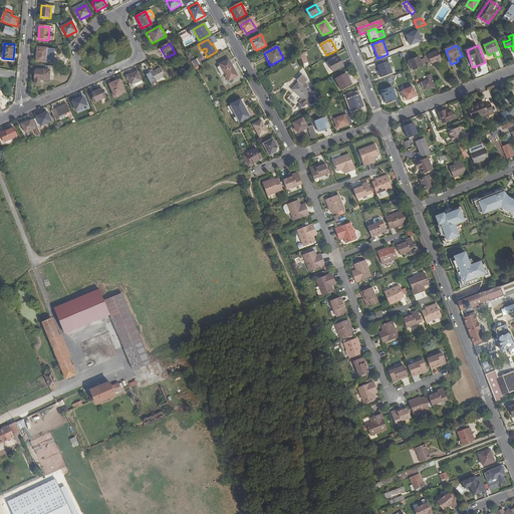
[(47,49),(37,48),(36,62),(47,62),(48,54),(46,54),(47,49)]
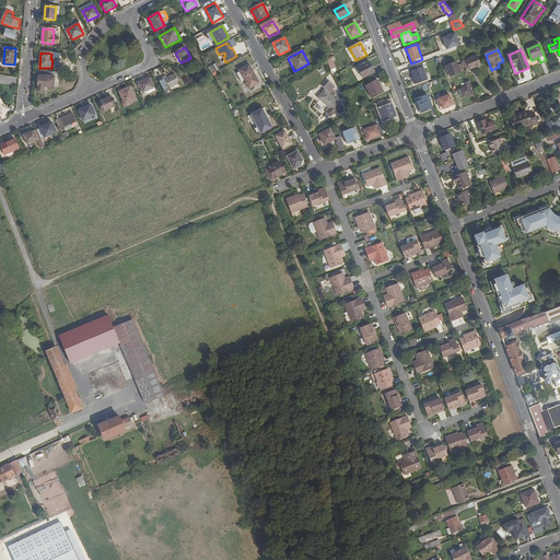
[(478,56),(463,61),(465,70),(470,68),(474,67),(474,68),(482,66),(478,56)]
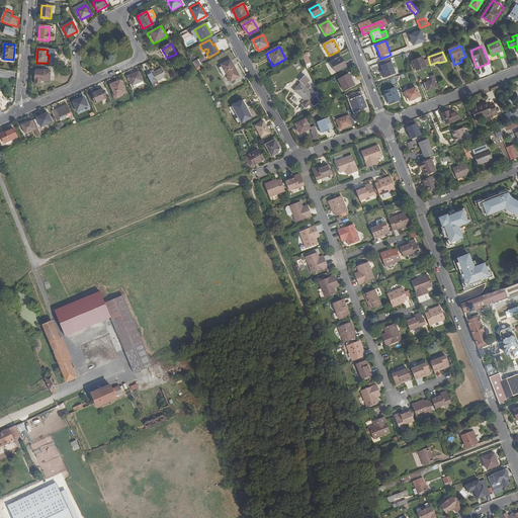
[(307,54),(303,56),(307,68),(312,66),(307,54)]
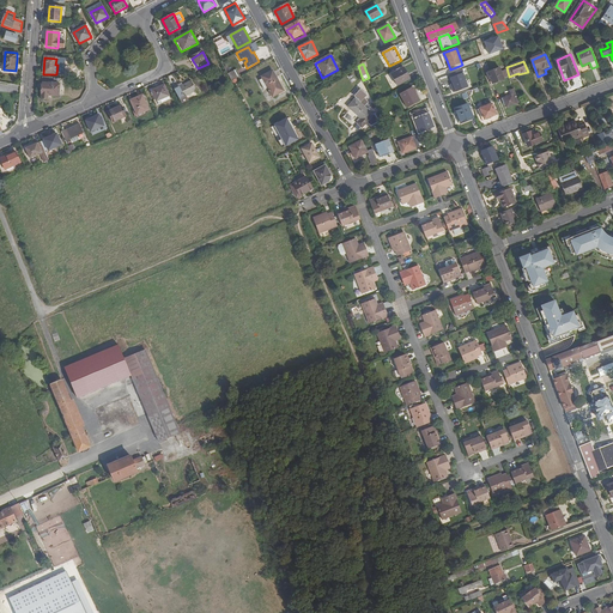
[(404,67),(393,74),(399,85),(410,79),(404,67)]
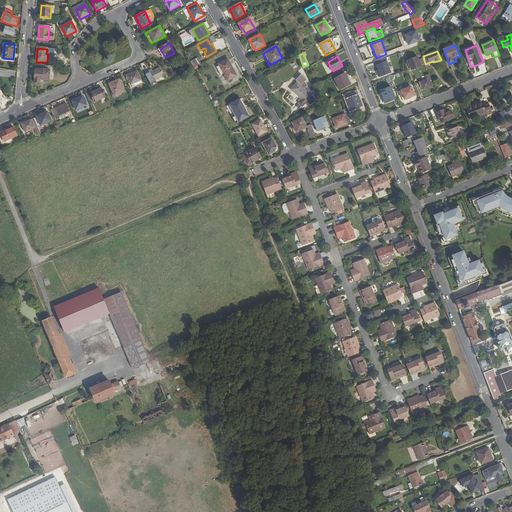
[(422,56),(417,58),(420,67),(426,64),(425,64),(423,56),(422,56)]
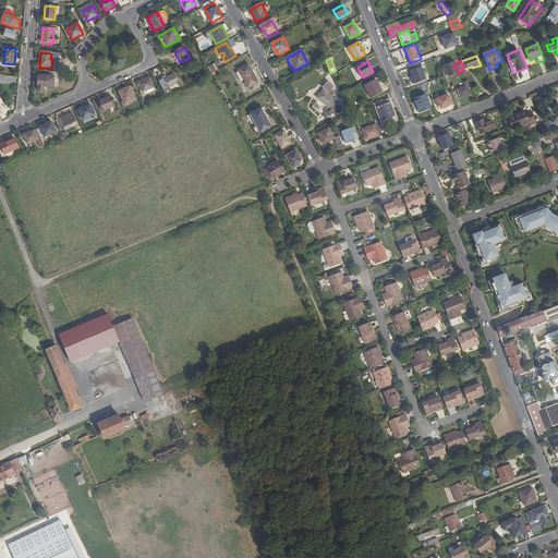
[(211,73),(219,69),(216,63),(208,67),(211,73)]
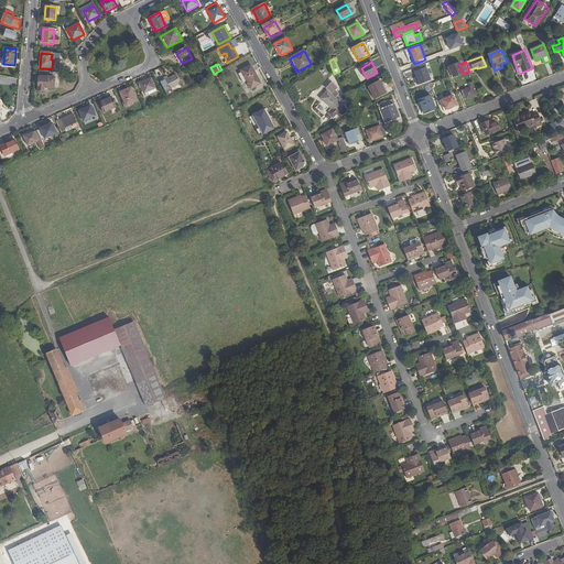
[(459,64),(448,68),(453,78),(463,74),(459,64)]
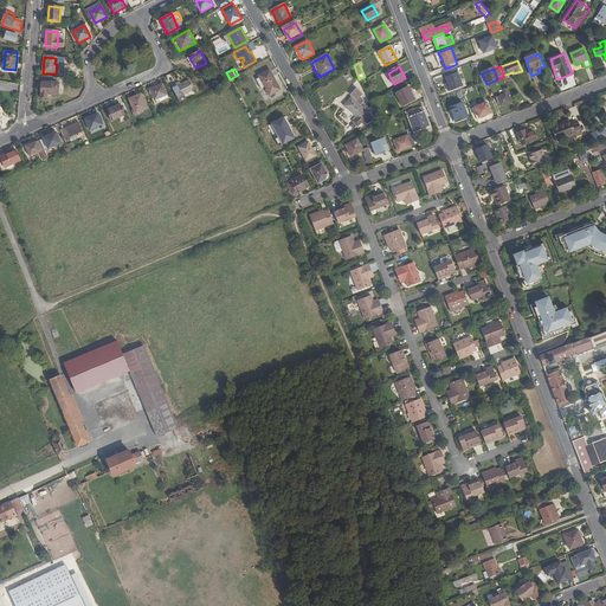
[(270,70),(259,76),(270,96),(281,90),(270,70)]
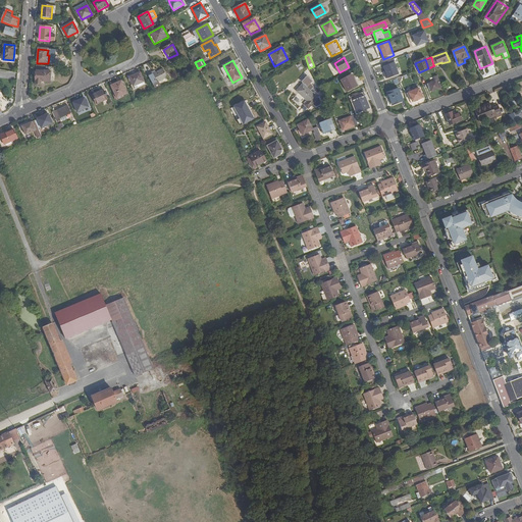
[(395,62),(387,65),(390,74),(398,71),(395,62)]
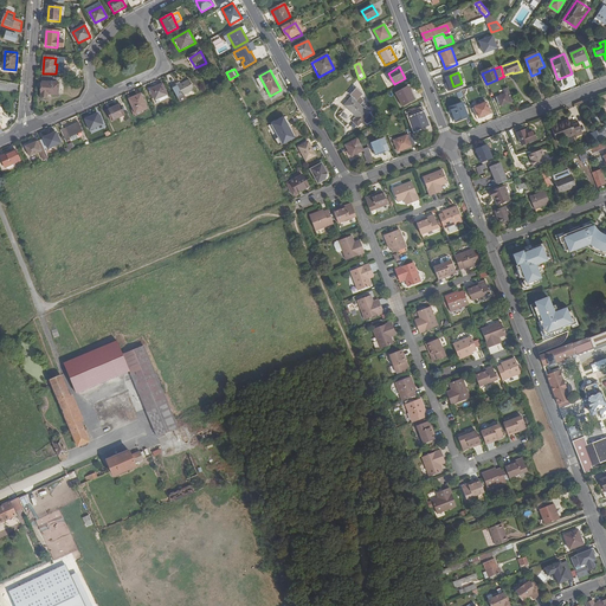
[(189,79),(181,84),(178,86),(174,89),(181,102),(186,98),(184,95),(195,89),(189,79)]
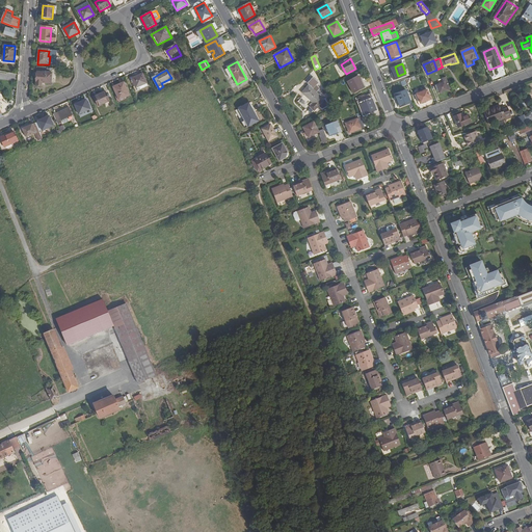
[(36,73),(35,87),(40,87),(40,84),(49,84),(49,74),(48,74),(40,73),(36,73)]
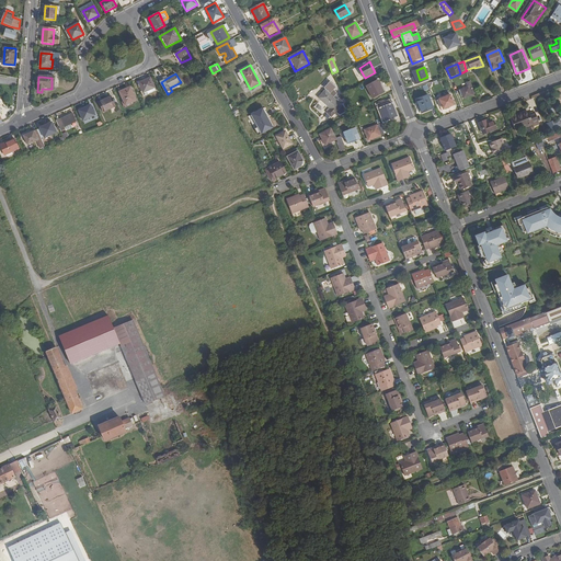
[(151,78),(139,83),(144,93),(156,89),(151,78)]
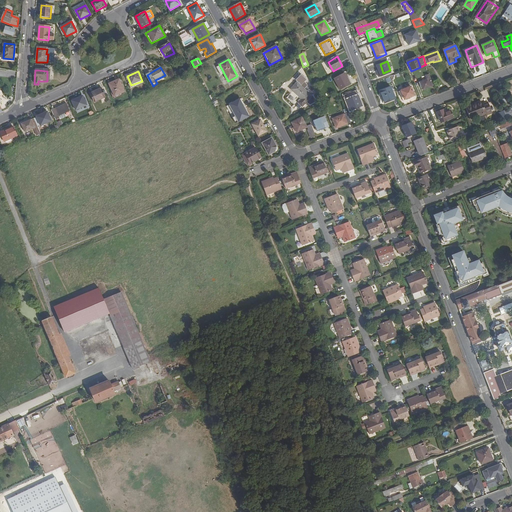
[(340,90),(350,84),(344,73),(334,79),(340,90)]
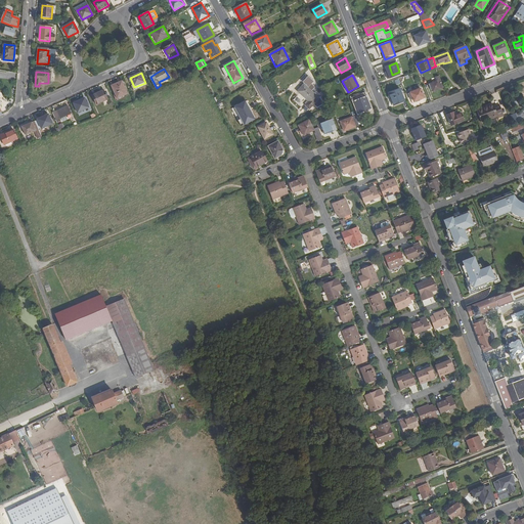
[(444,88),(440,76),(436,78),(438,82),(430,85),(433,92),(444,88)]
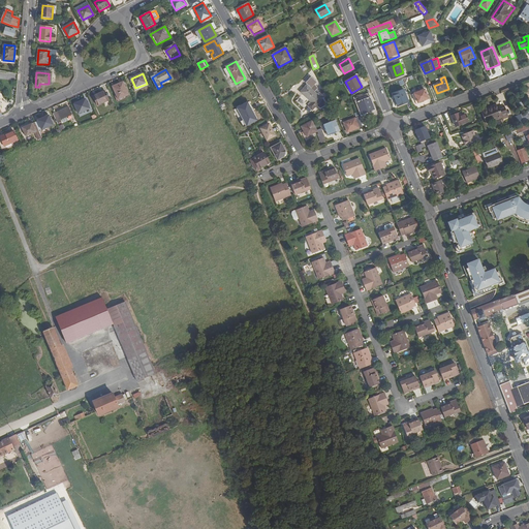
[(307,86),(314,92),(317,89),(313,85),(315,82),(311,78),(306,84),(307,85),(307,86)]
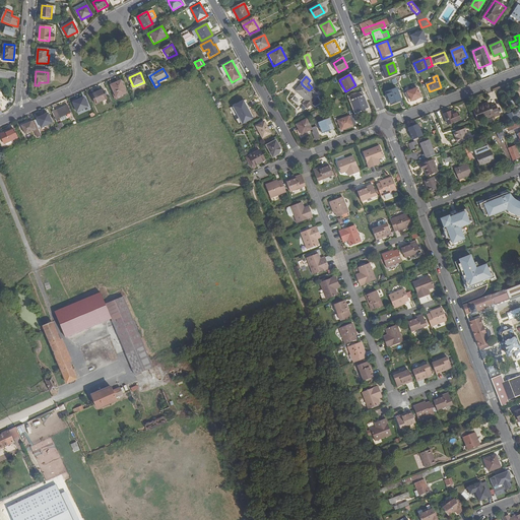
[(121,81),(111,85),(116,99),(127,93),(121,81)]
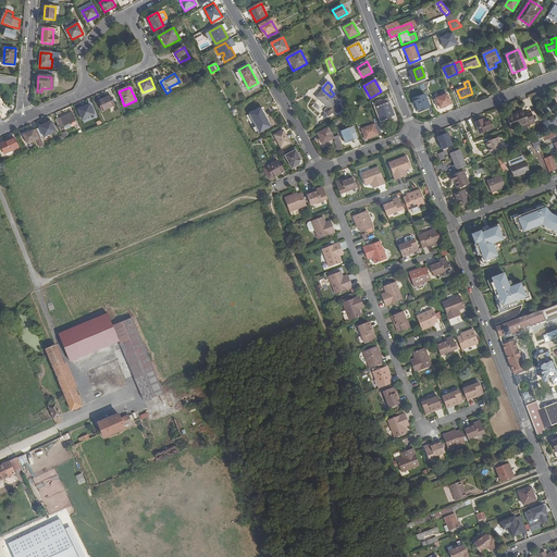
[(331,97),(323,90),(316,98),(326,108),(332,112),(333,113),(339,106),(331,97)]
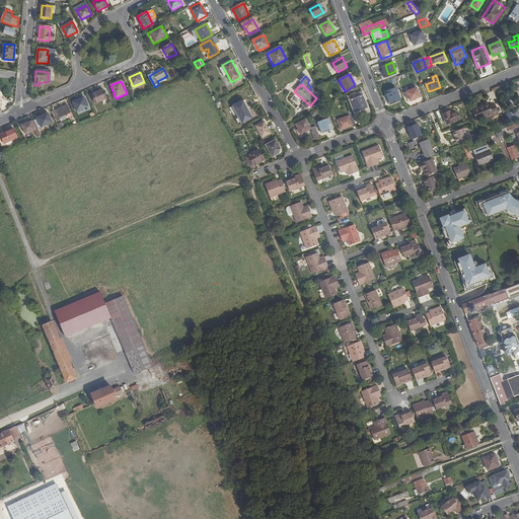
[(396,88),(385,92),(390,104),(400,100),(396,88)]
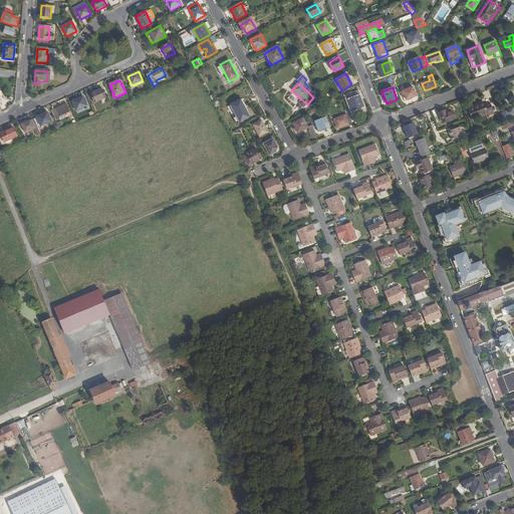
[(414,87),(403,91),(407,100),(417,96),(414,87)]
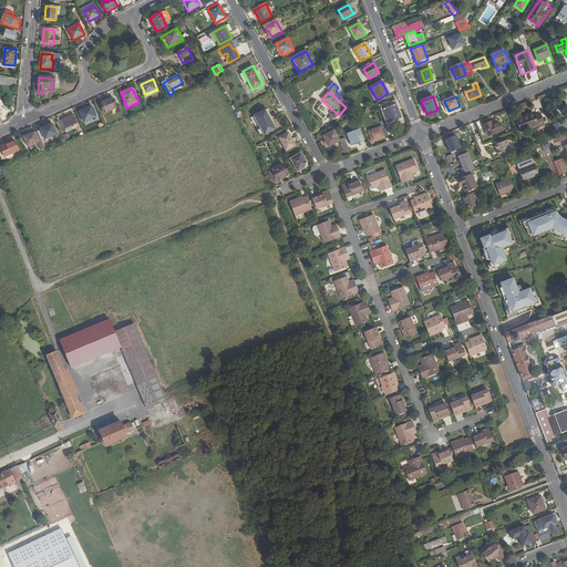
[(112,100),(104,103),(101,104),(105,113),(117,107),(113,99),(112,100)]
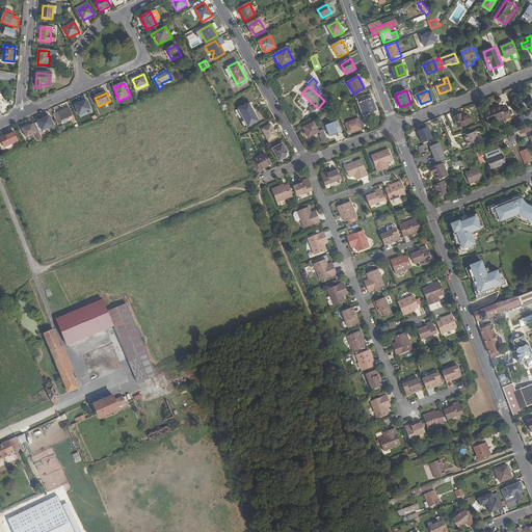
[(367,94),(360,97),(366,113),(373,110),(367,94)]
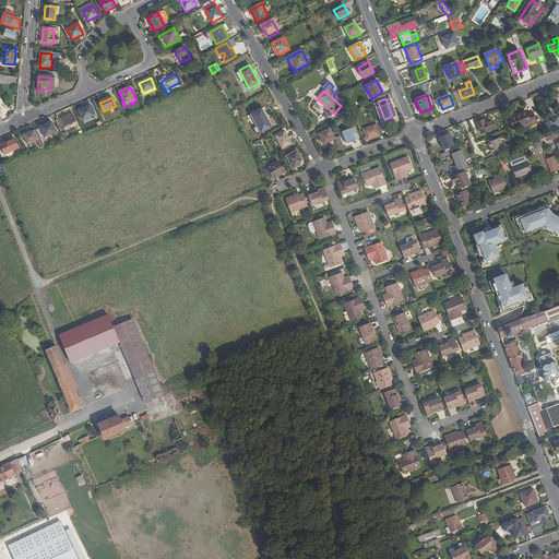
[(341,106),(334,114),(339,117),(346,113),(342,104),(341,106)]
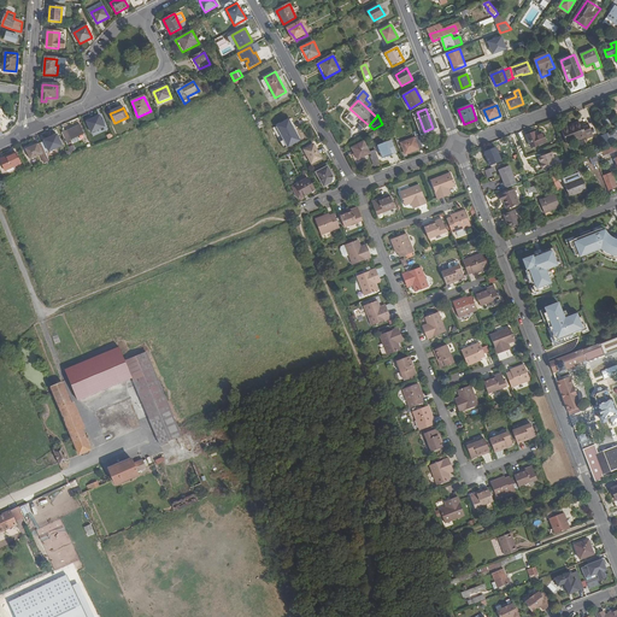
[(100,117),(87,123),(92,134),(105,128),(100,117)]
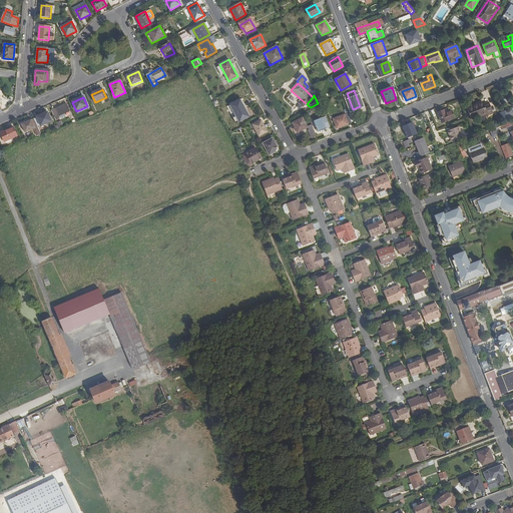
[(306,103),(301,99),(298,103),(303,108),(306,103)]
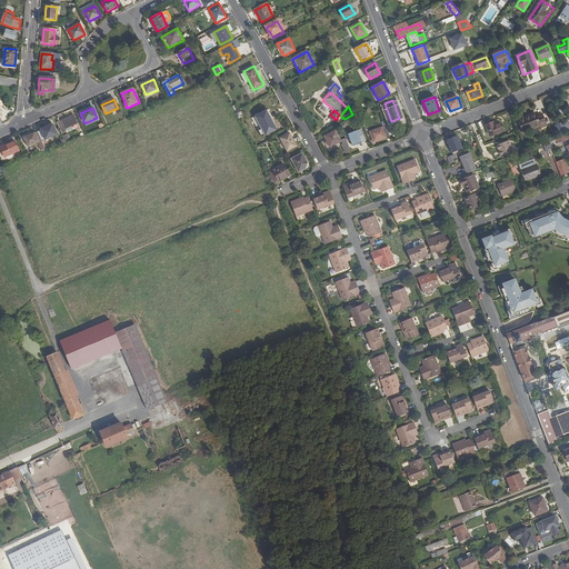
[(267,111),(256,117),(262,130),(273,125),(267,111)]
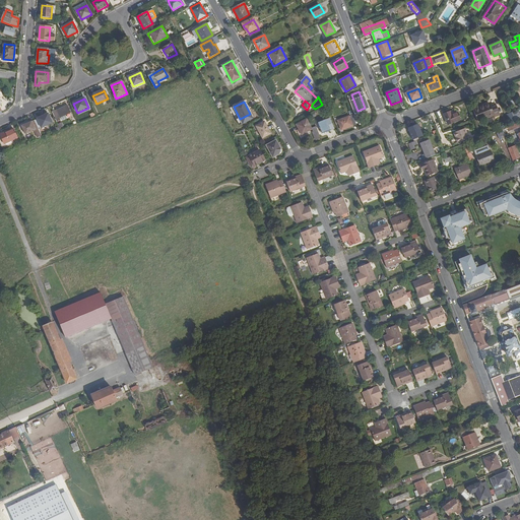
[(474,111),(478,122),(495,116),(495,117),(496,119),(501,116),(497,105),(491,107),(491,105),(474,111)]
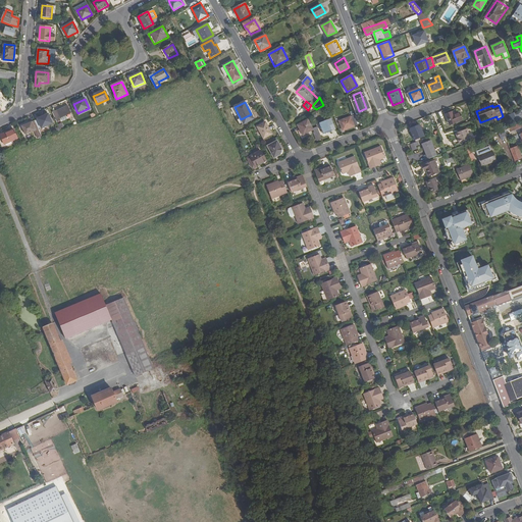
[(67,106),(53,113),(56,120),(70,113),(67,106)]
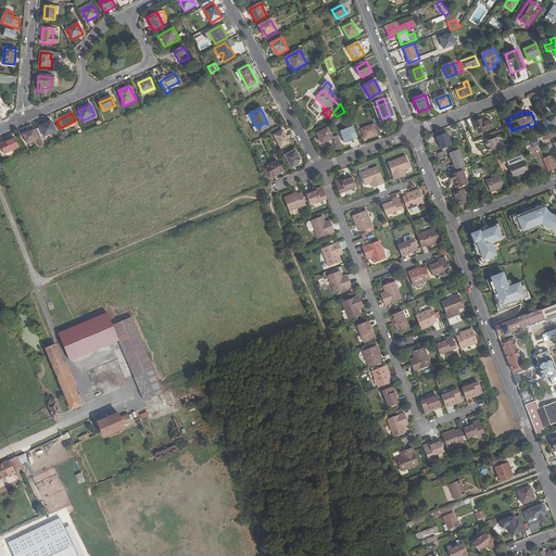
[(481,121),(476,123),(480,134),(492,128),(490,119),(482,123),(481,121)]
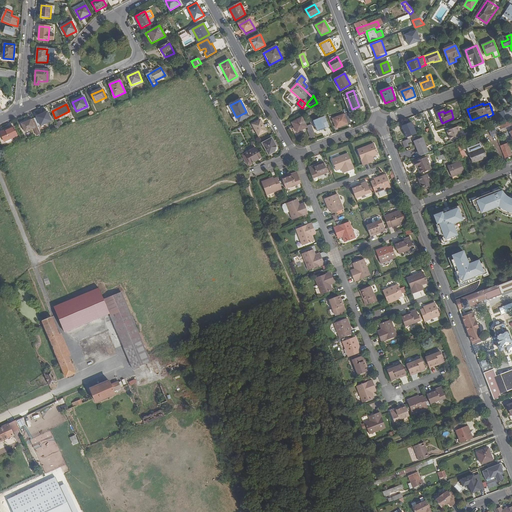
[(47,112),(36,117),(37,117),(40,126),(52,121),(47,112)]
